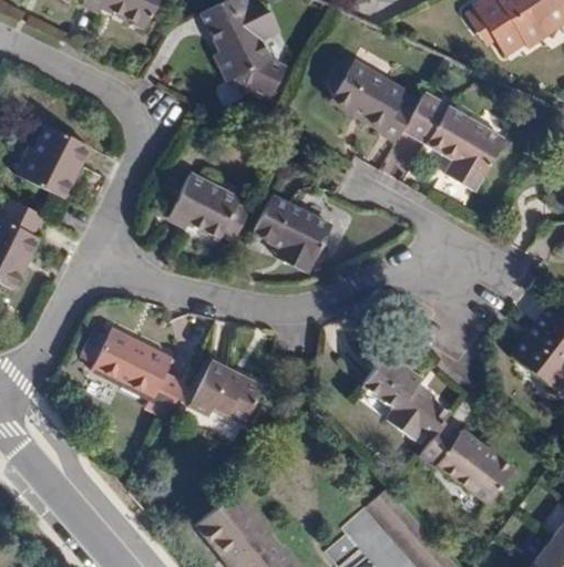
[(84,0),(82,3),(99,11),(102,6),(147,28),(160,0),(84,0)]
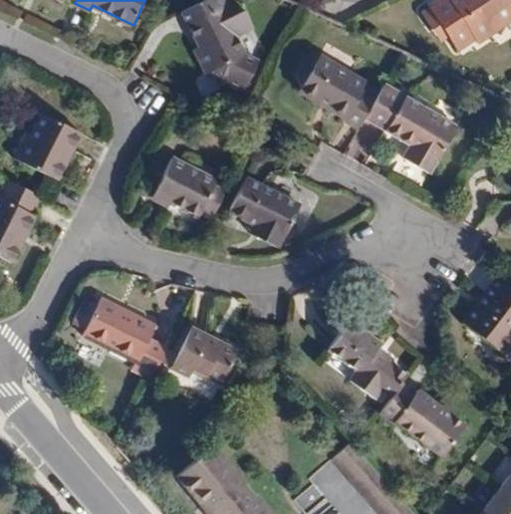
[(235,19),(225,0),(203,0),(184,9),(201,44),(195,47),(208,72),(246,53),(230,21),(235,19)]
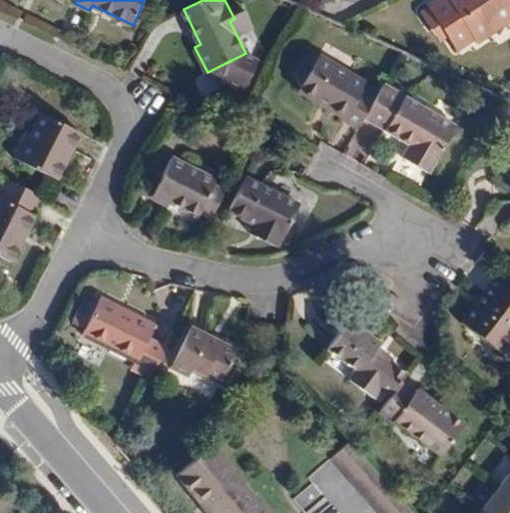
[(509,0),(440,0),(430,7),(458,50),(475,40),(483,40),(490,35),(491,29),(503,21),(509,22),(509,0)]
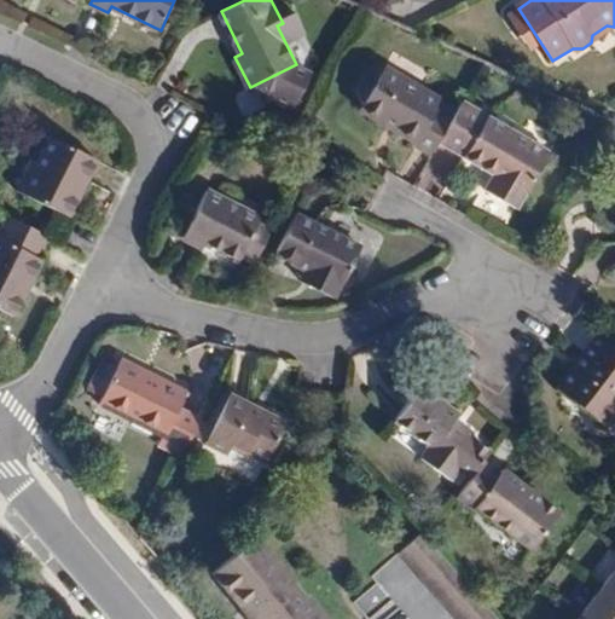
[(417,146),(433,155),(440,142),(453,120),(437,110),(444,99),(384,65),(370,65),(353,94),(361,108),(419,142),(417,146)]
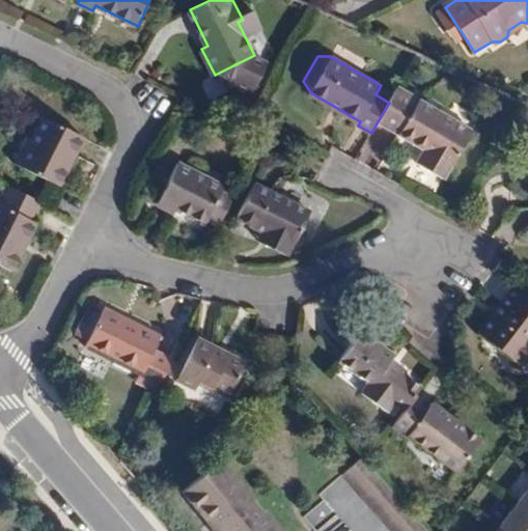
[(473,128),(398,86),(389,103),(378,121),(424,148),(416,162),(445,177),(473,128)]
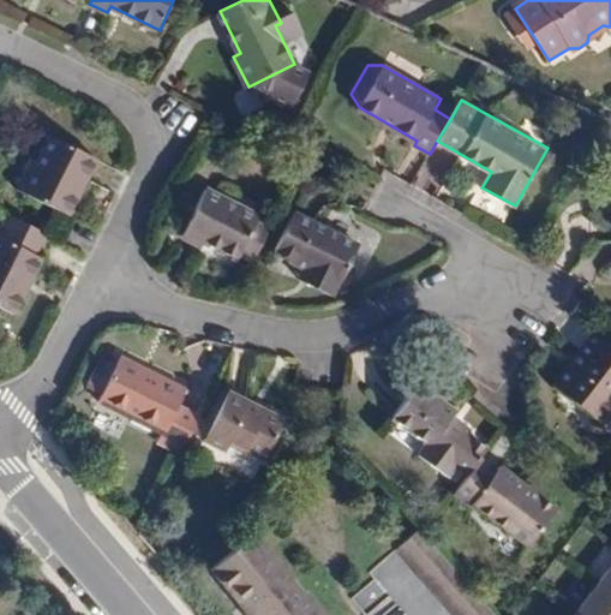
[(21,190),(70,214),(97,159),(53,136),(39,163),(35,161),(21,190)]
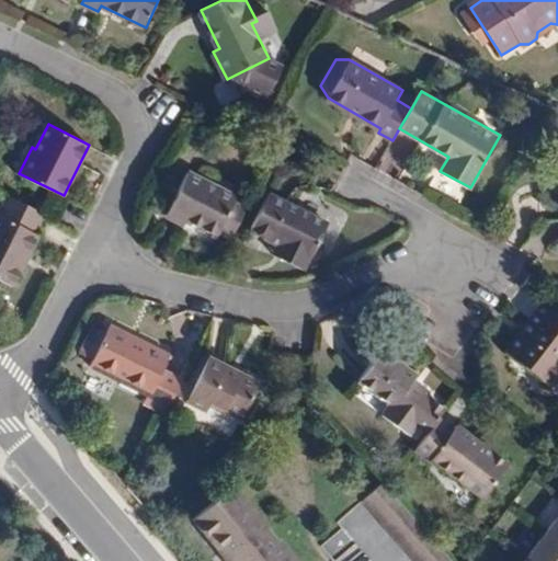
[(221,231),(234,238),(249,207),(236,201),(238,195),(190,171),(168,216),(185,225),(188,221),(218,237),(221,231)]
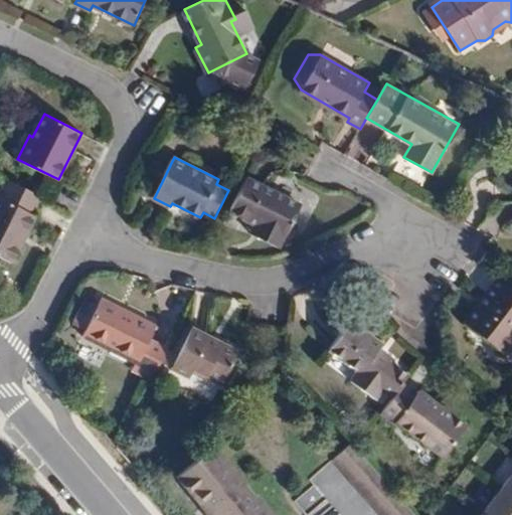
[(231,211),(258,224),(264,226),(259,236),(280,246),(284,238),(285,238),(303,203),(248,177),(231,211)]
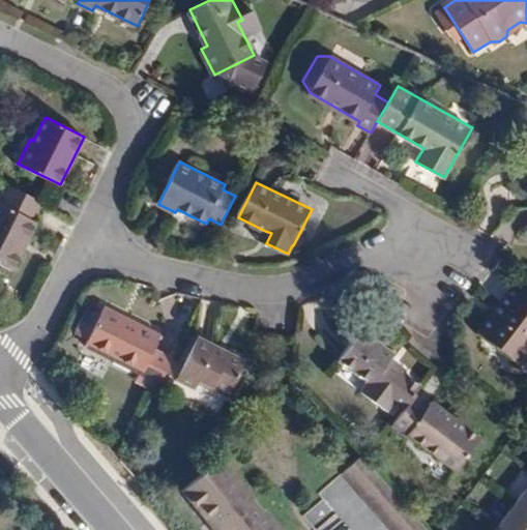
[(33,219),(42,201),(9,184),(0,201),(0,263),(12,270),(37,222),(33,219)]
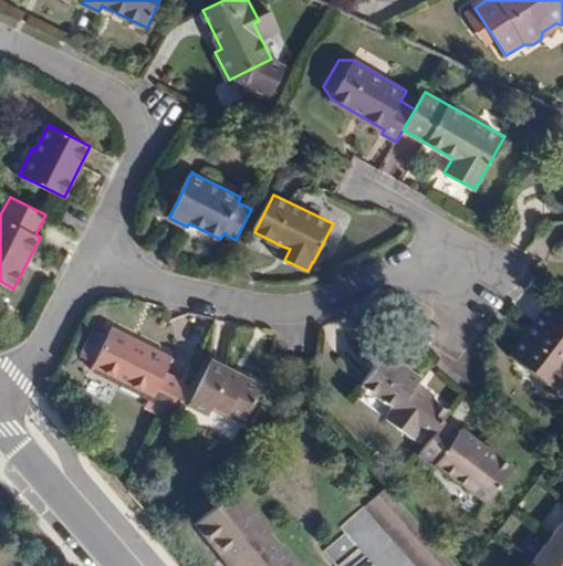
[(278,257),(284,260),(290,249),(283,247),(278,257)]
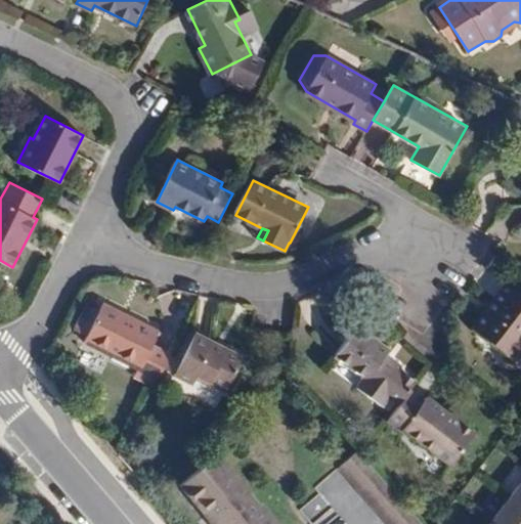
[(473,326),(514,359),(520,350),(520,287),(511,278),(473,326)]
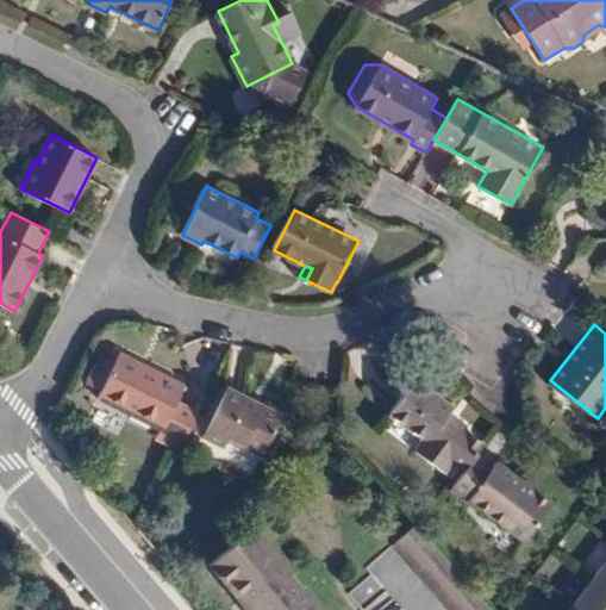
[(186,443),(200,412),(179,402),(186,386),(122,354),(100,397),(164,429),(163,433),(186,443)]
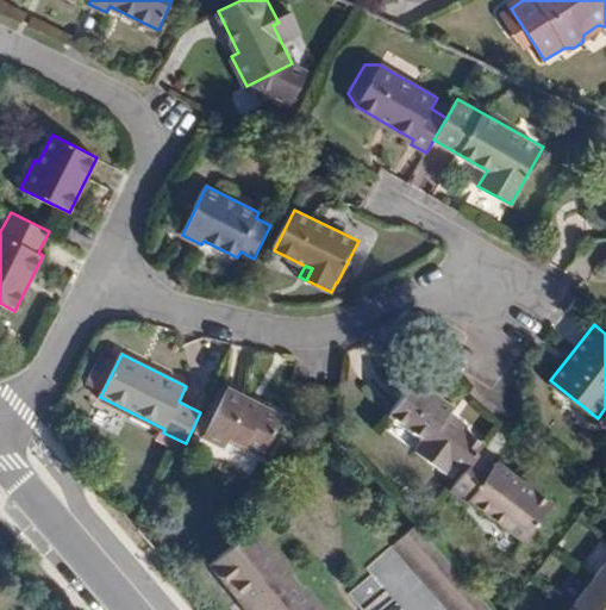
[(476,454),(483,444),(447,416),(454,406),(418,379),(391,412),(425,440),(418,449),(445,471),(454,460),(464,470),(476,454)]
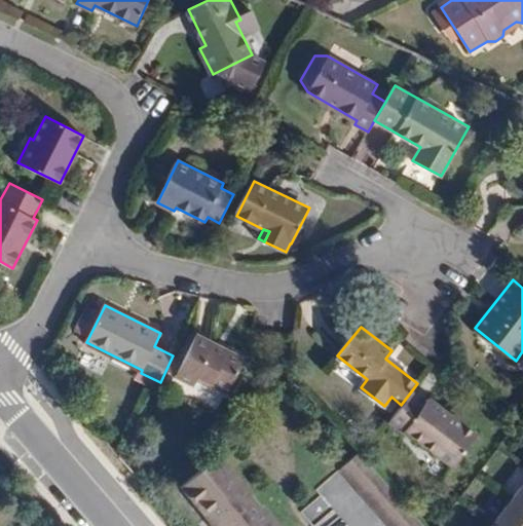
[(228,392),(245,358),(196,334),(177,375),(195,384),(198,378),(228,392)]
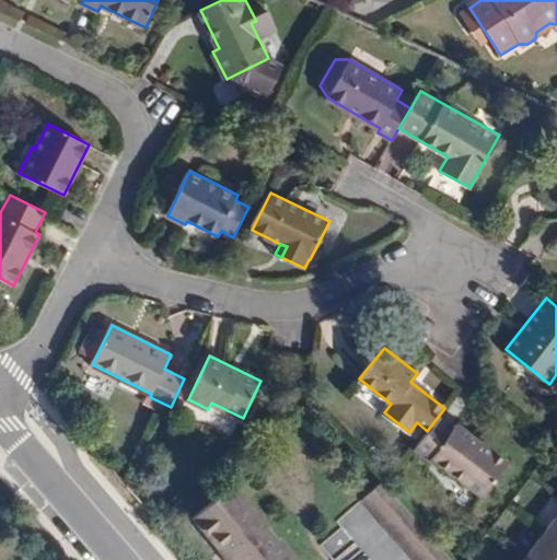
[(171,407),(150,397),(147,403),(167,413),(171,407)]
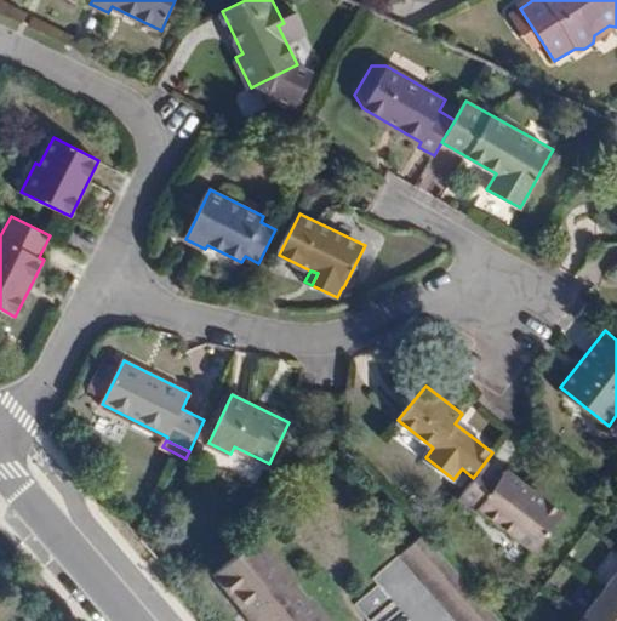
[(473,478),(458,496),(475,508),(478,507),(533,550),(563,512),(507,468),(502,474),(485,462),(473,478)]
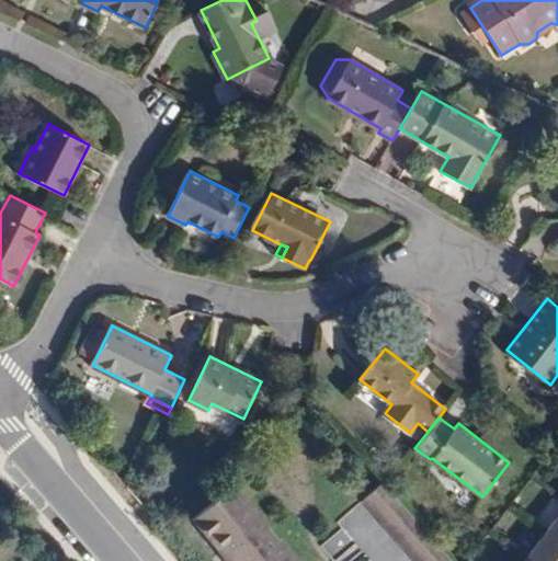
[(299,560),(234,485),(194,519),(230,560),(299,560)]
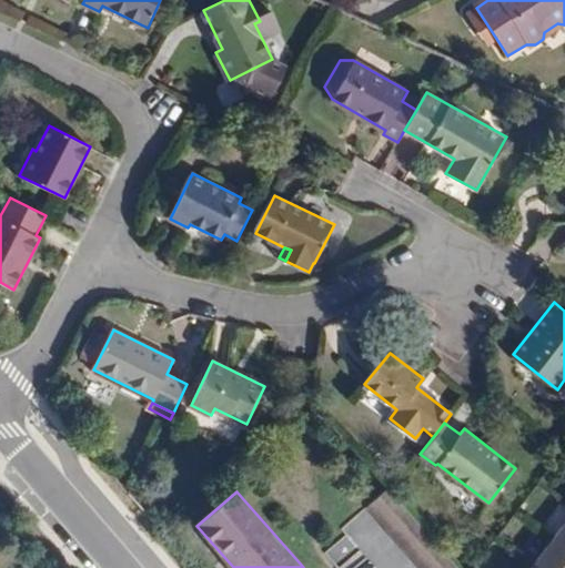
[(460,567),(379,493),(362,510),(424,567),(460,567)]
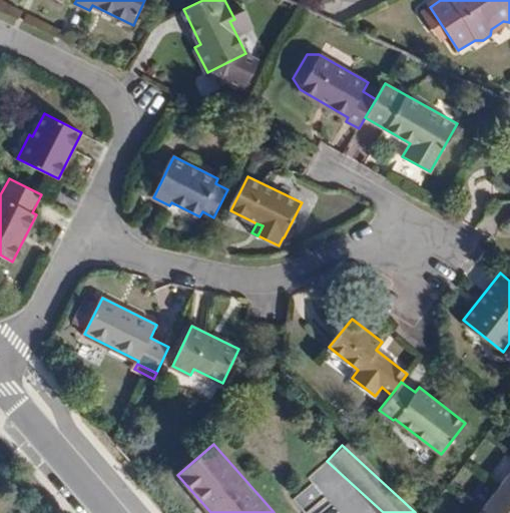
[(509,472),(501,484),(481,510),(478,512),(509,512),(509,472)]
